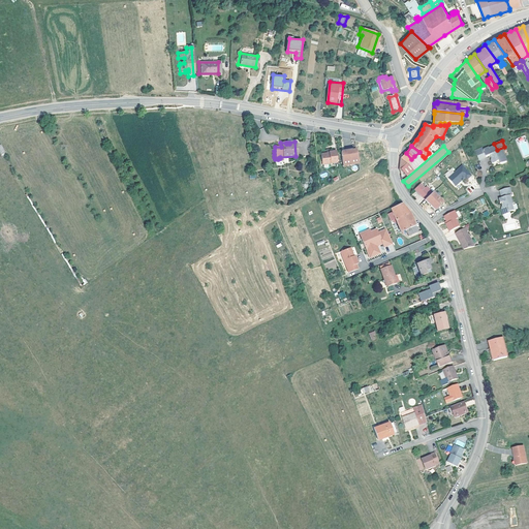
[(490,156),(492,160),(491,160),(492,163),(494,164),(499,162),(500,164),(506,162),(501,151),(496,153),(494,147),(488,149),(488,148),(481,151),(480,149),(474,151),(478,161),(490,156)]
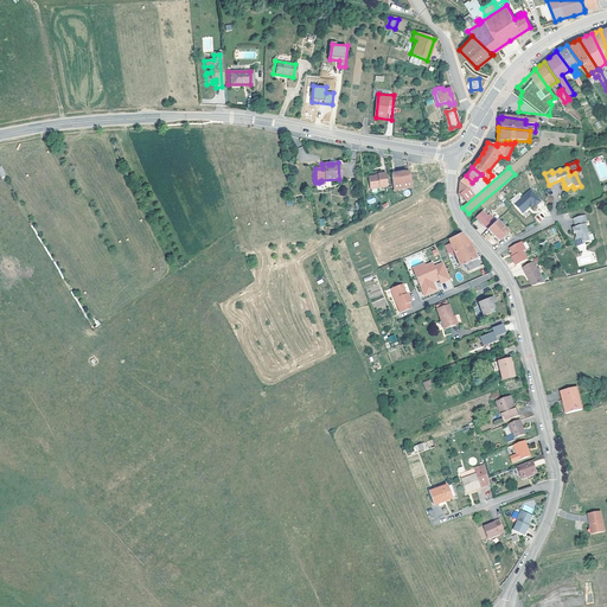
[(403,173),(394,176),(390,176),(393,192),(410,189),(407,172),(403,173)]
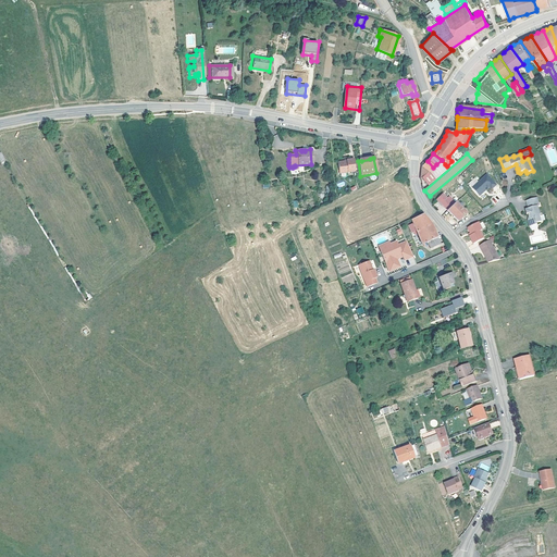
[(338,173),(354,171),(353,159),(345,160),(345,161),(336,162),(338,173)]
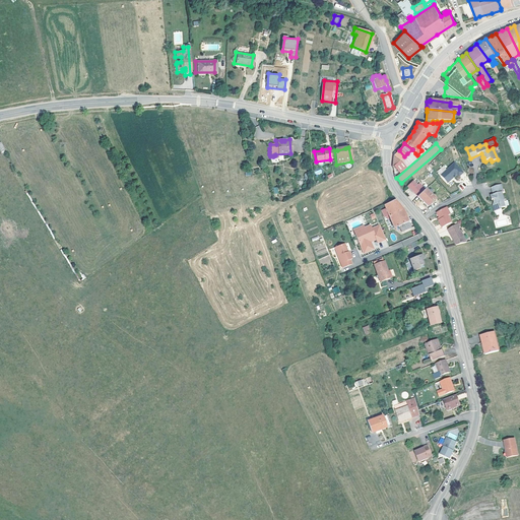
[(404,156),(399,150),(393,156),(399,161),(404,156)]
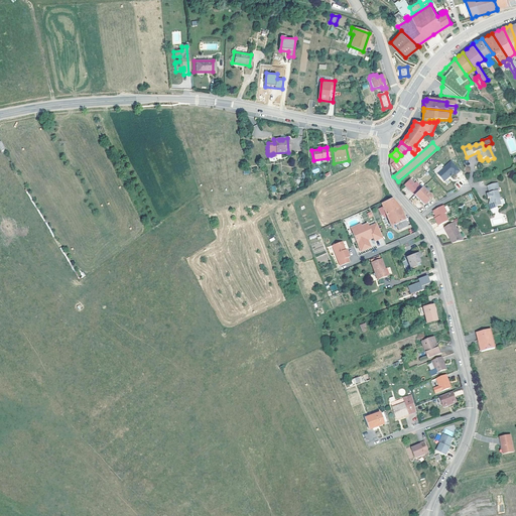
[(391,165),(397,172),(416,156),(416,155),(414,154),(412,152),(408,156),(404,152),(401,155),(396,160),(391,165)]
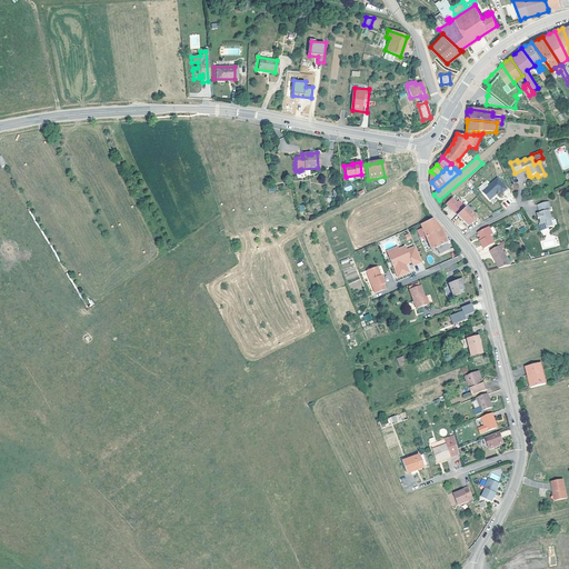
[(479,187),(490,200),(500,191),(502,193),(508,189),(498,177),(488,185),(486,181),(479,187)]
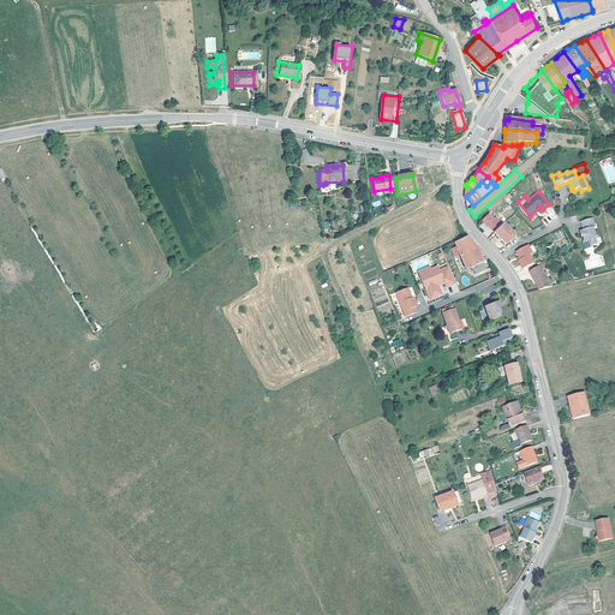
[(494,219),(489,213),(482,220),(489,227),(499,219),(496,216),(494,219)]
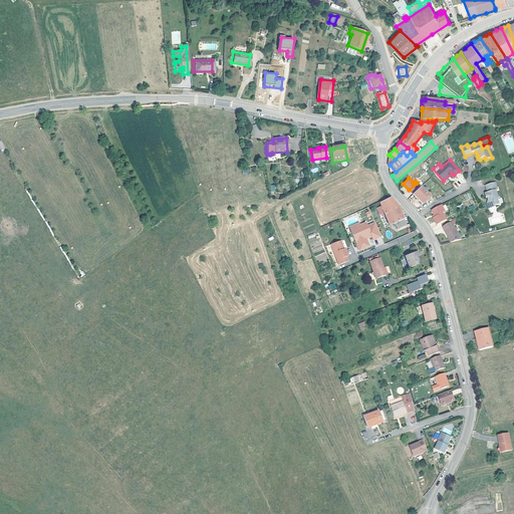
[(430,197),(417,183),(409,190),(422,204),(430,197)]
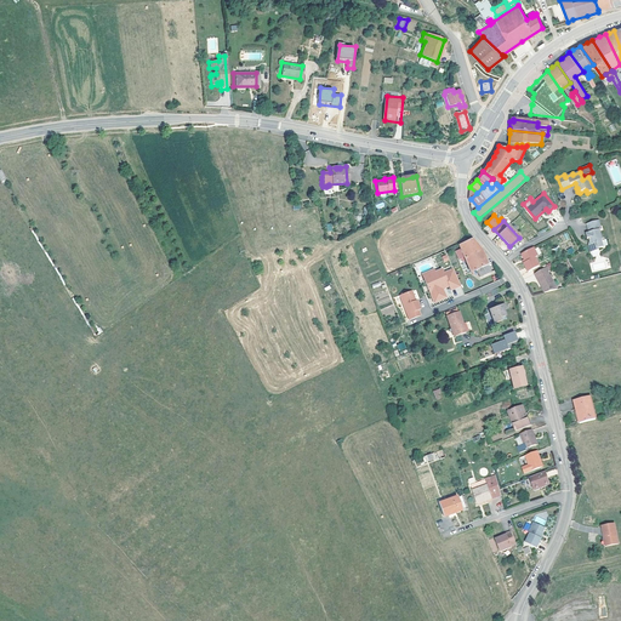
[(585,233),(586,239),(587,239),(590,245),(587,245),(588,254),(597,251),(597,249),(600,248),(599,240),(600,240),(598,231),(600,231),(598,221),(586,224),(587,233),(585,233)]
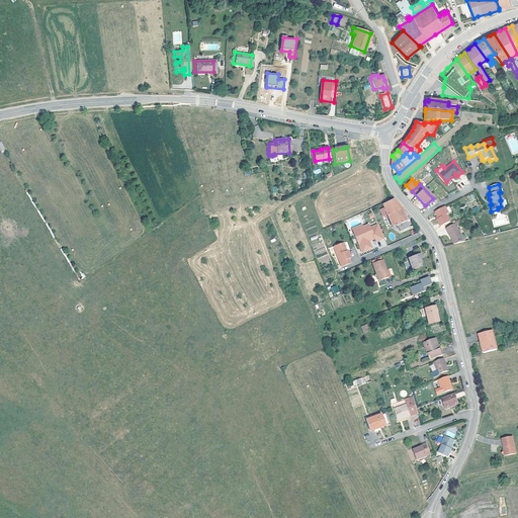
[(392,228),(396,226),(398,226),(400,230),(408,227),(406,222),(403,214),(400,208),(396,203),(392,199),(381,203),(383,207),(379,209),(381,217),(383,216),(385,220),(387,219),(392,228)]
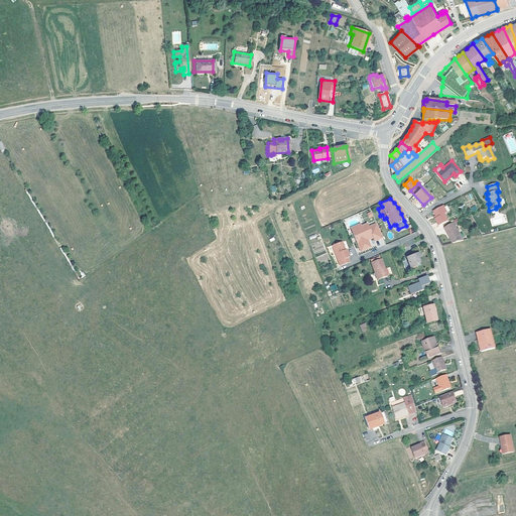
[(441,207),(431,212),(435,218),(433,220),(437,226),(446,222),(442,216),(444,214),(441,207)]
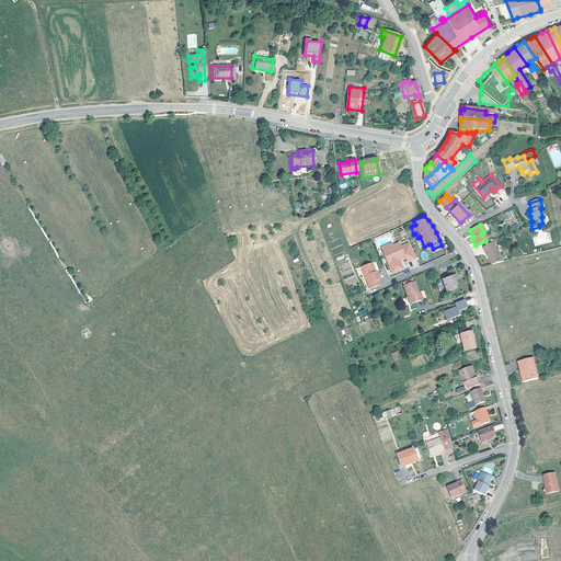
[(493,242),(481,248),(491,265),(500,260),(493,247),(494,245),(493,242)]
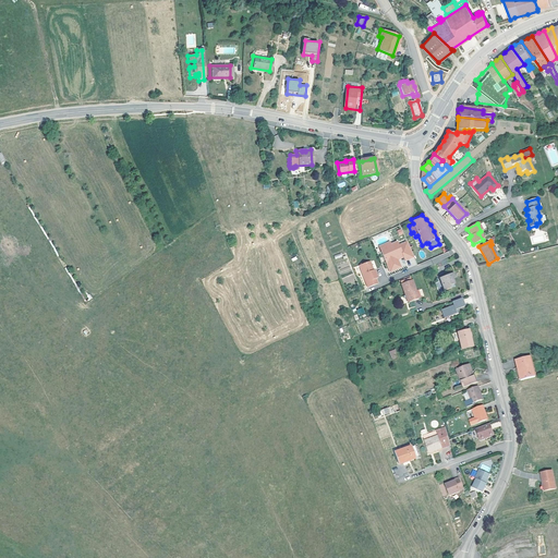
[(379,247),(381,252),(392,247),(391,245),(390,242),(379,247)]
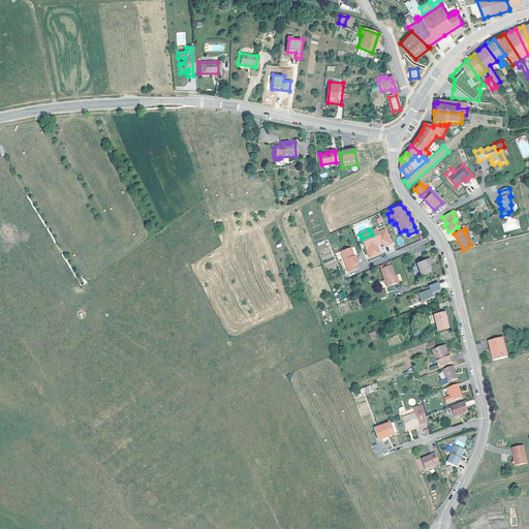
[(362,239),(370,258),(380,253),(377,247),(376,246),(381,243),(382,244),(383,248),(392,244),(385,229),(377,234),(376,229),(371,232),(372,235),(362,239)]
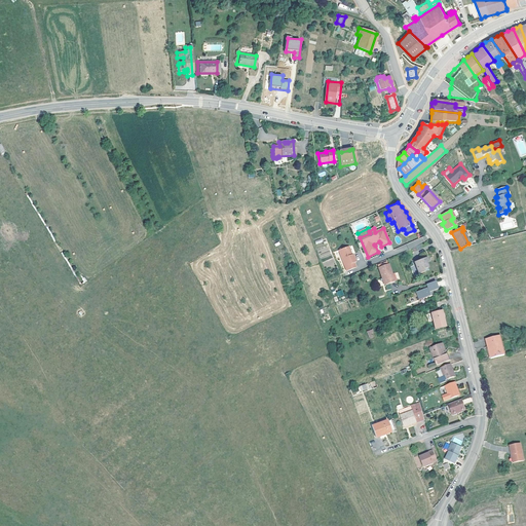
[(410,248),(409,243),(398,248),(400,252),(410,248)]
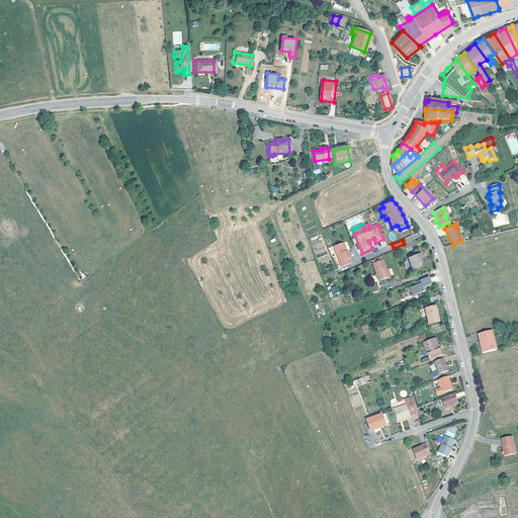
[(343,243),(333,247),(341,268),(350,264),(348,259),(350,259),(347,250),(346,251),(344,247),(343,243)]
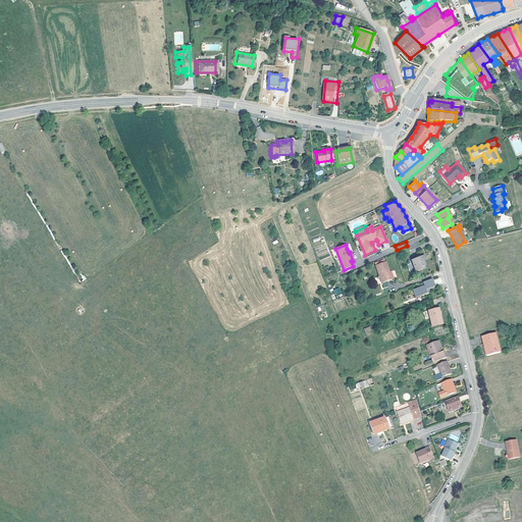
[(420,263),(418,258),(408,263),(413,275),(419,272),(418,269),(422,268),(420,263)]
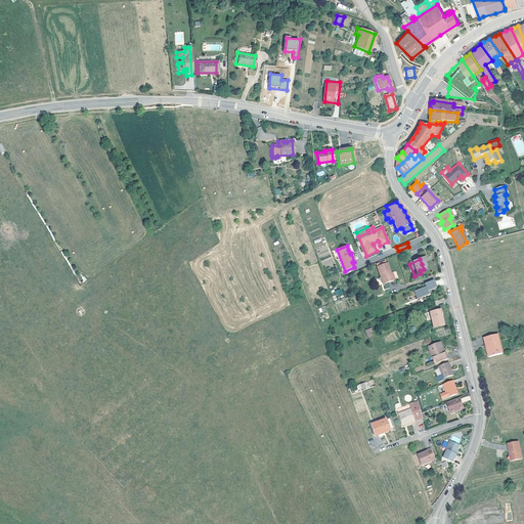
[(382,278),(384,285),(392,280),(386,263),(376,267),(380,276),(381,279),(382,278)]
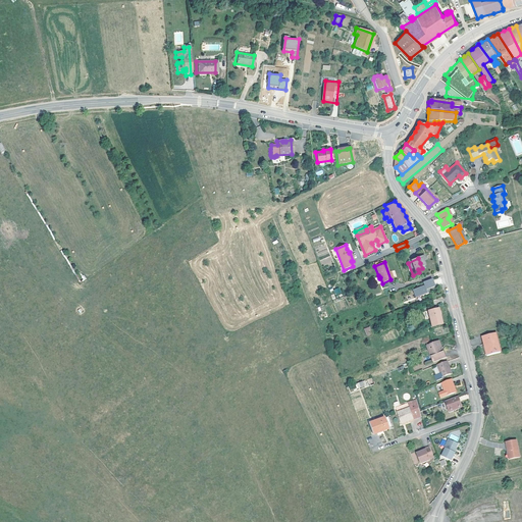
[(429,279),(420,283),(421,286),(410,291),(413,299),(425,294),(423,291),(432,288),(429,279)]
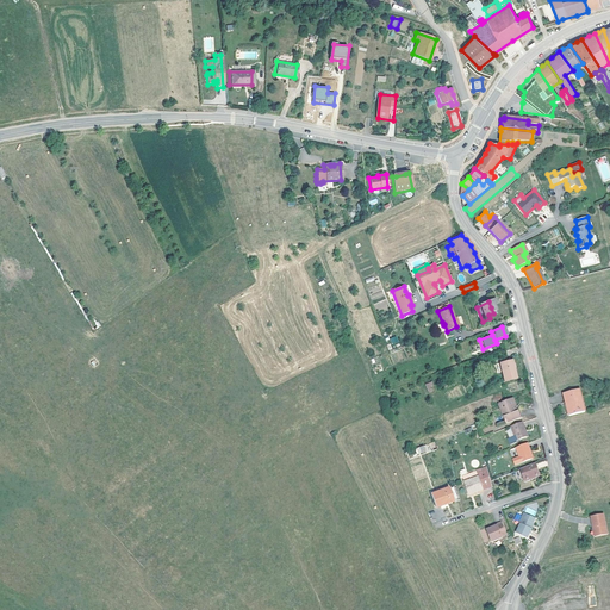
[(504,381),(516,379),(511,360),(499,363),(504,381)]
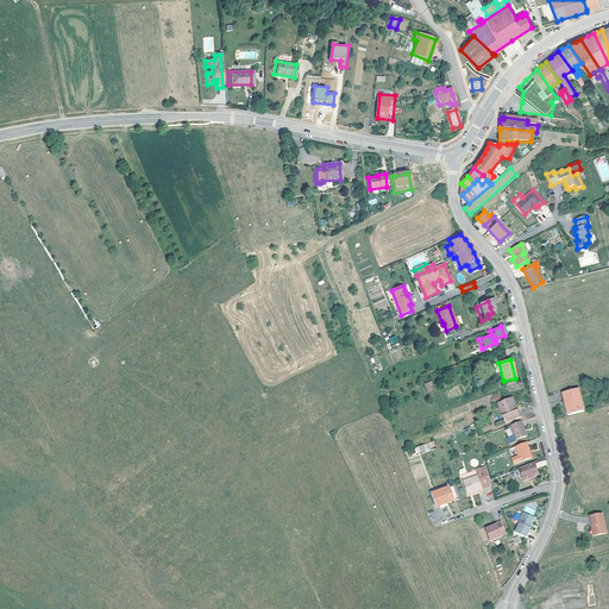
[(562,394),(564,402),(567,415),(584,412),(578,390),(562,394)]
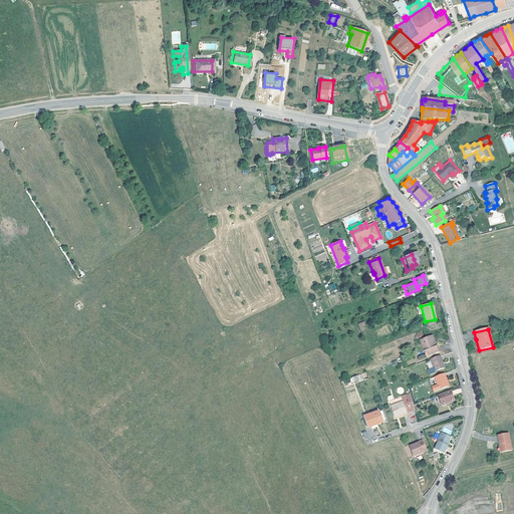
[(421,340),(427,357),(441,351),(438,345),(438,344),(436,343),(434,344),(431,336),(421,340)]
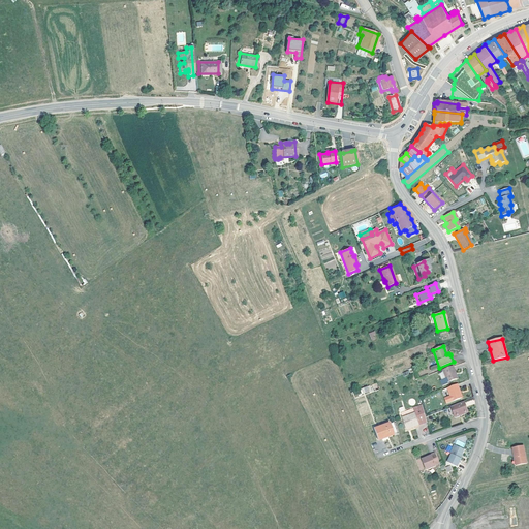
[(458,379),(455,373),(457,373),(455,366),(443,370),(448,382),(458,379)]
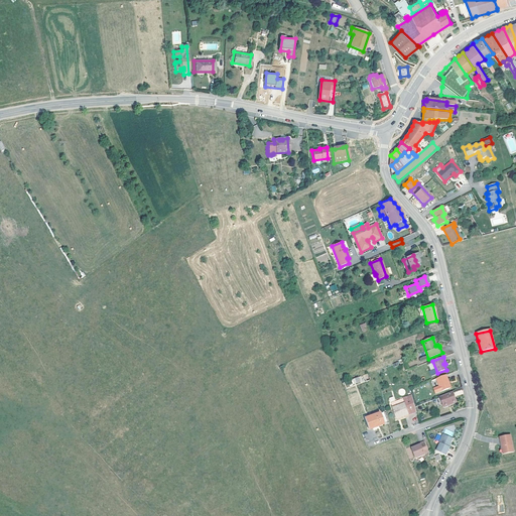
[(448,383),(449,382),(446,376),(436,379),(437,380),(439,388),(435,389),(434,390),(436,395),(444,392),(444,391),(450,389),(448,383)]
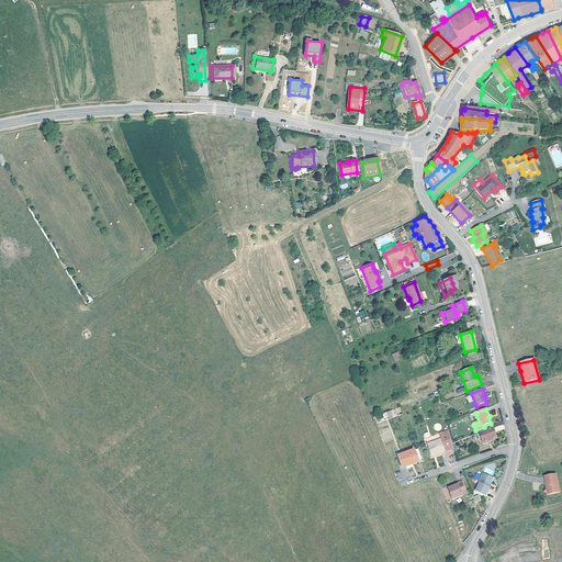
[(498,439),(494,427),(480,433),(484,445),(490,442),(490,441),(493,440),(493,441),(498,439)]
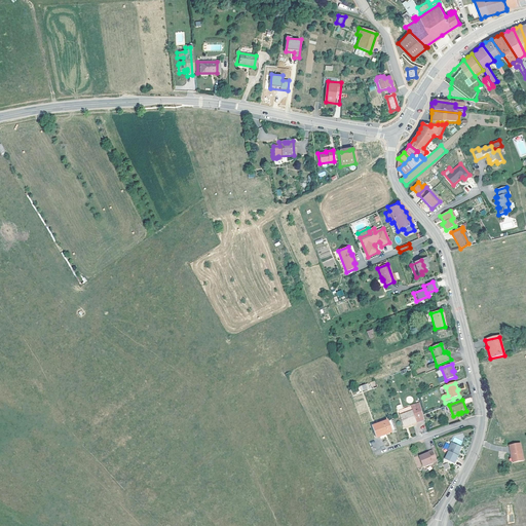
[(412,413),(416,423),(424,421),(420,404),(410,407),(412,413)]
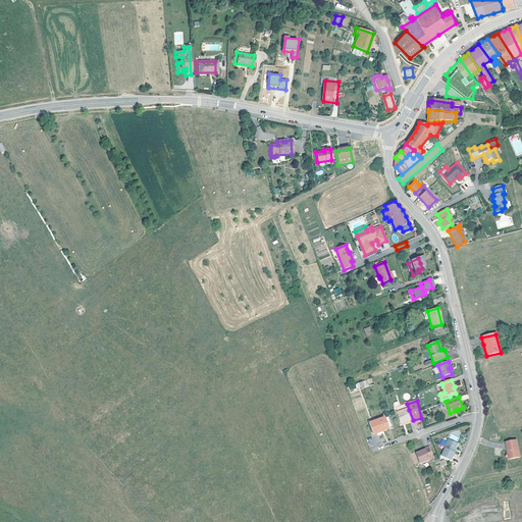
[(402,425),(413,420),(409,410),(398,414),(402,425)]
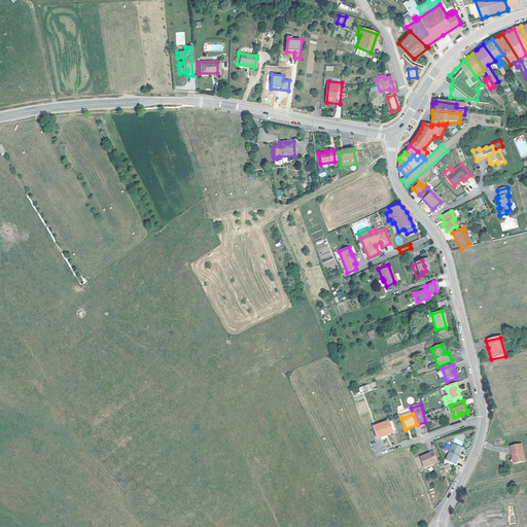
[(382,437),(381,436),(391,432),(388,422),(373,427),(377,440),(382,437)]
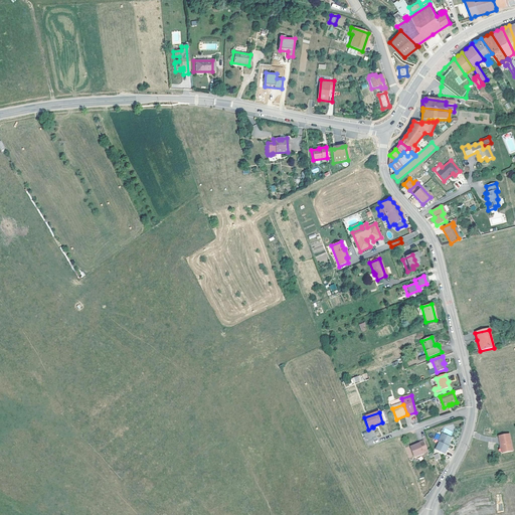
[(446,446),(448,443),(451,438),(442,433),(437,441),(438,442),(434,449),(443,455),(447,447),(446,446)]
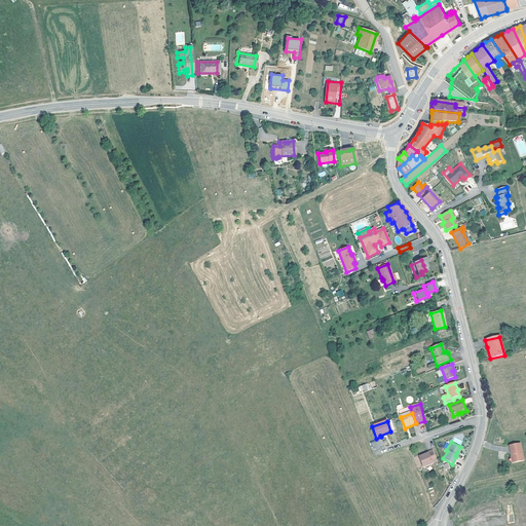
[(509,446),(511,452),(513,462),(523,460),(519,444),(509,446)]
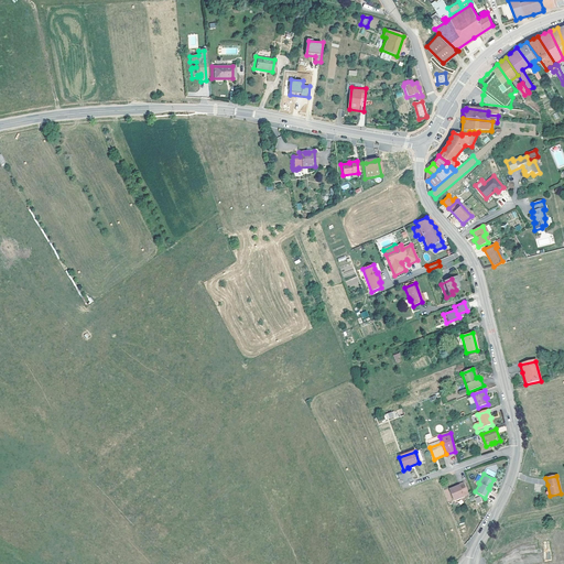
[(463,492),(467,490),(463,479),(458,481),(458,483),(448,487),(454,498),(464,494),(463,492)]
